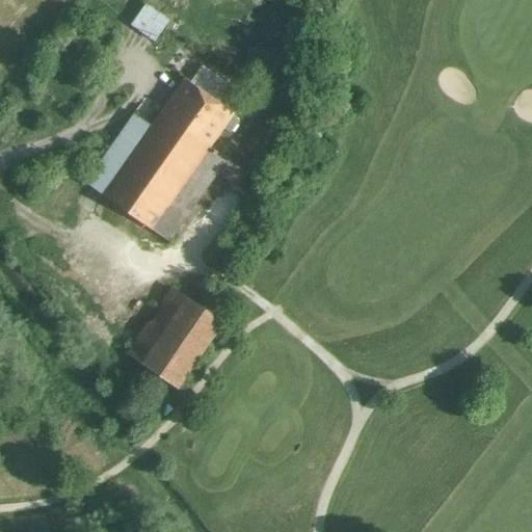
[(134,25),(159,42),(175,19),(150,2),(134,25)]
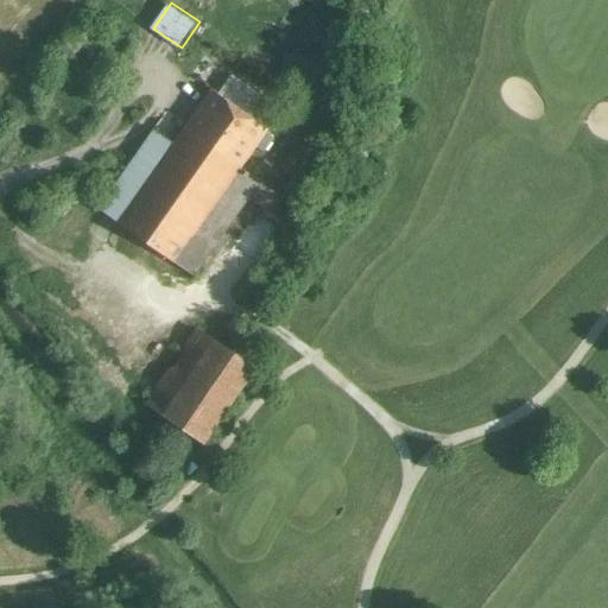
[(285,52),(285,77),(321,78),(322,54),(285,52)]
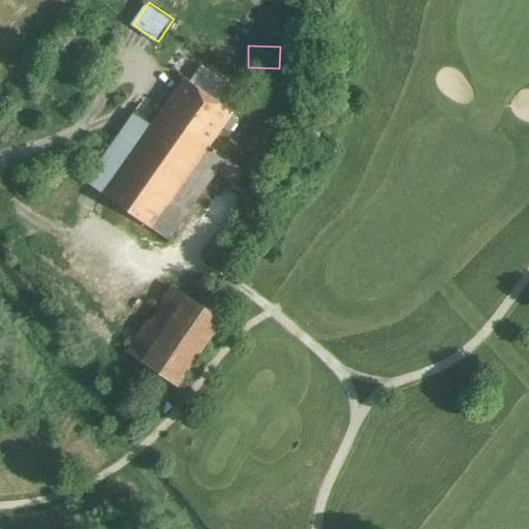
[(232,113),(184,79),(160,113),(209,147),(210,146),(232,113)]
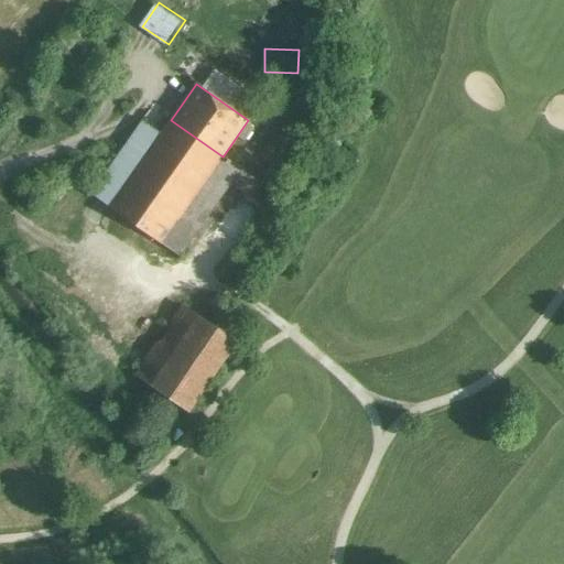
[(161,134),(109,207),(179,257),(241,169),(224,155),(223,156),(171,120),(161,134)]
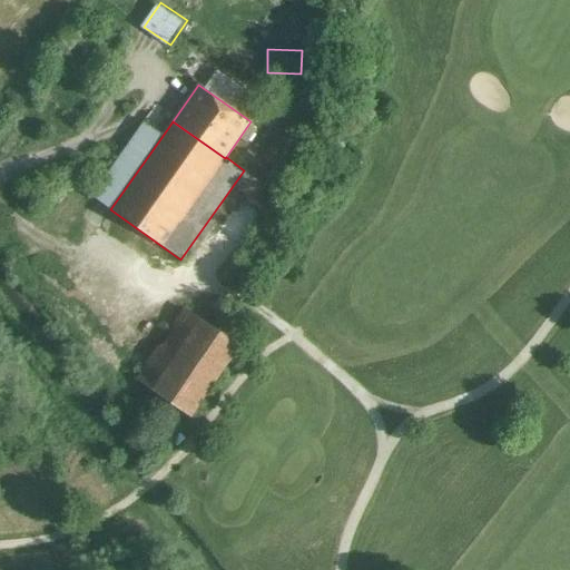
[(144,123),(91,196),(110,209),(163,136),(144,123)]
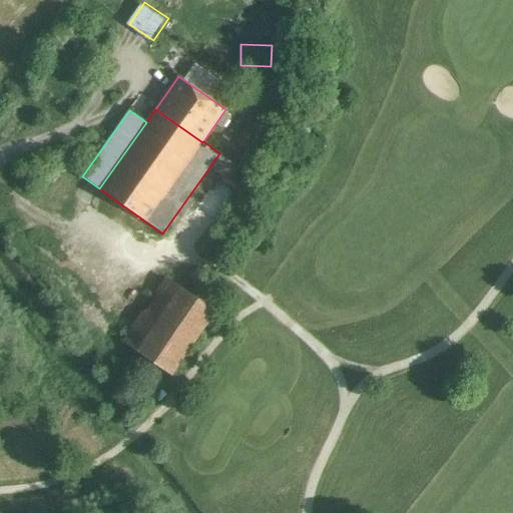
[(212,312),(165,279),(144,310),(190,342),(212,312)]
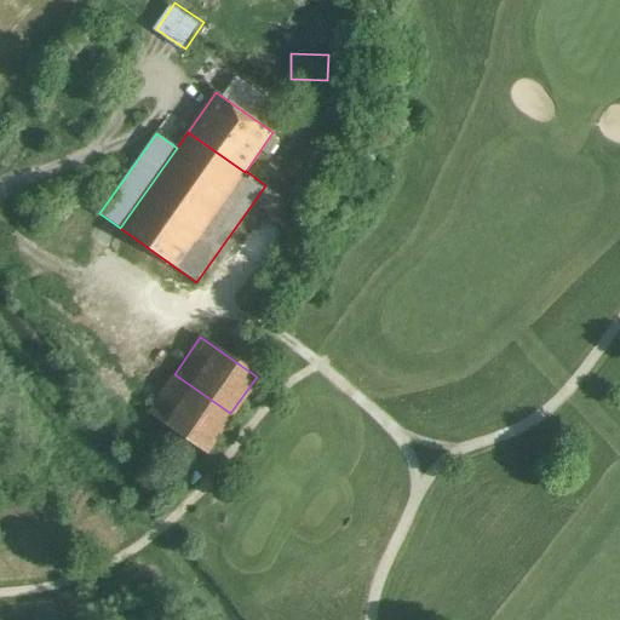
[(230,413),(174,374),(148,412),(204,452),(230,413)]
